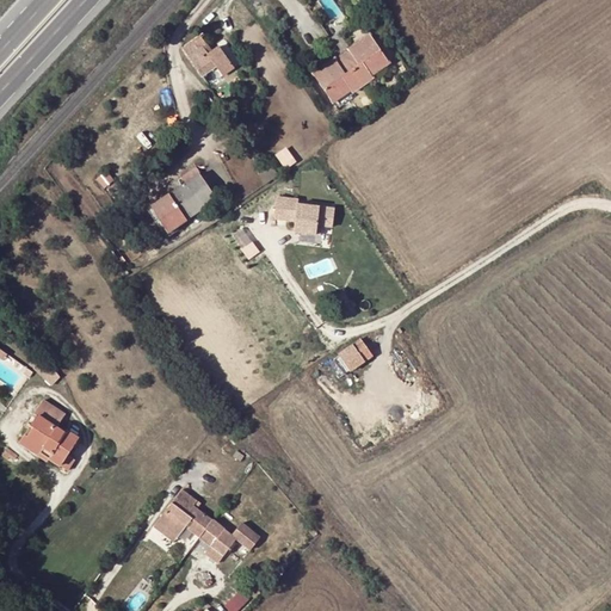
[(332,39),(343,56),(349,51),(349,50),(351,48),(340,34),(332,39)]
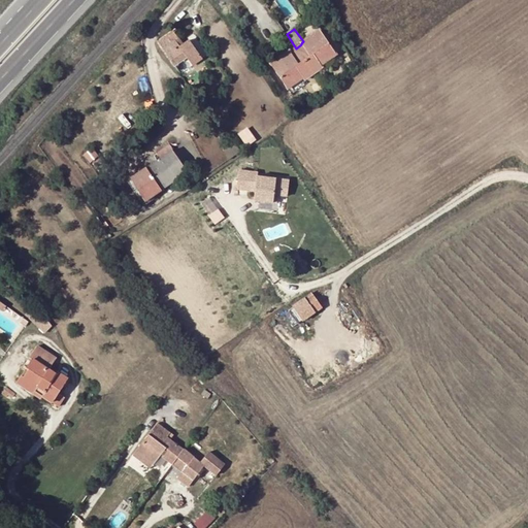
[(322,67),(337,56),(320,30),(303,41),(301,43),(301,44),(296,48),(315,75),(323,68),(322,67)]
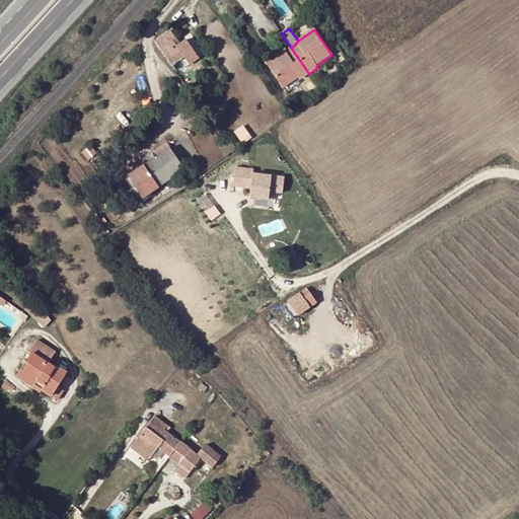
[(171,30),(155,42),(171,66),(183,57),(188,54),(180,45),(171,30)]
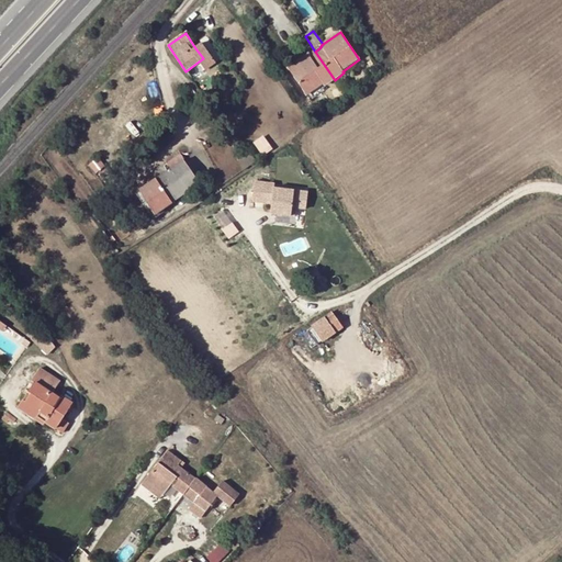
[(195,48),(203,58),(199,62),(205,71),(215,64),(202,44),(195,48)]
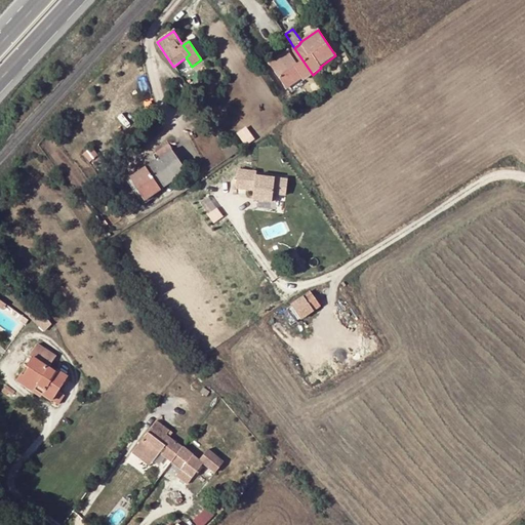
[(288,50),(270,65),(287,89),(301,79),(304,81),(304,80),(313,75),(294,48),(289,52),(288,50)]
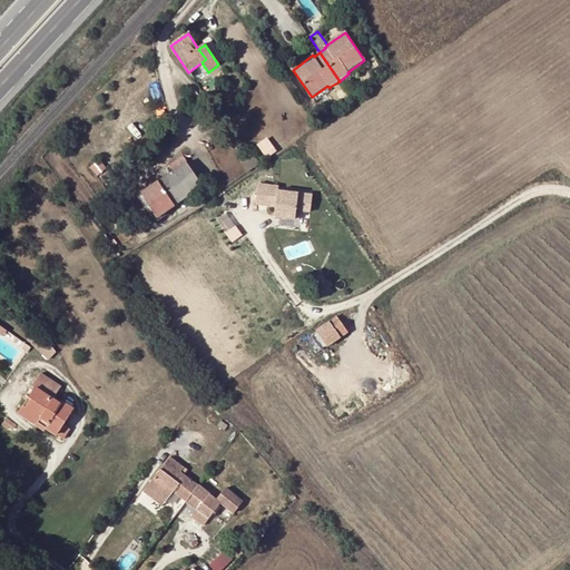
[(153,185),(140,193),(157,217),(169,208),(203,186),(186,161),(153,185)]
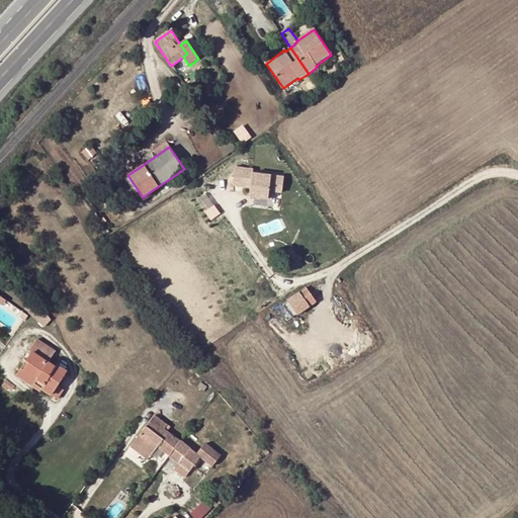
[(123,174),(125,177),(127,175),(139,168),(137,165),(123,174)]
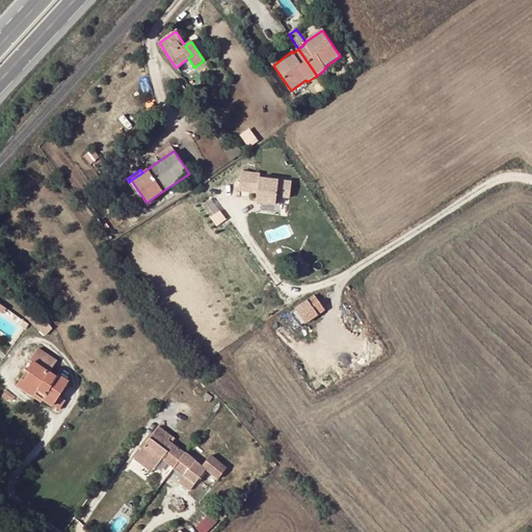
[(268,202),(270,178),(256,177),(253,200),(268,202)]
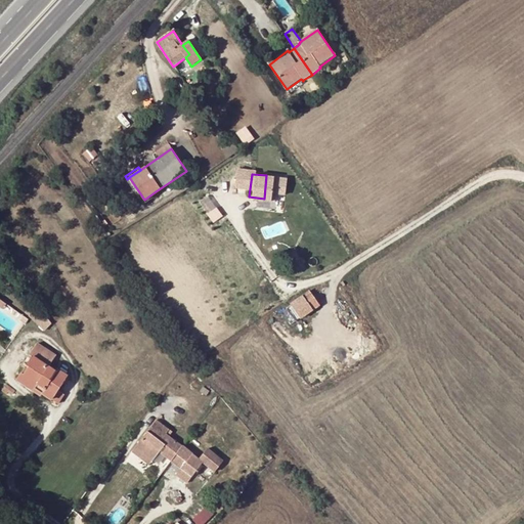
[(145,202),(144,200),(129,177),(127,179),(143,204),(145,202)]
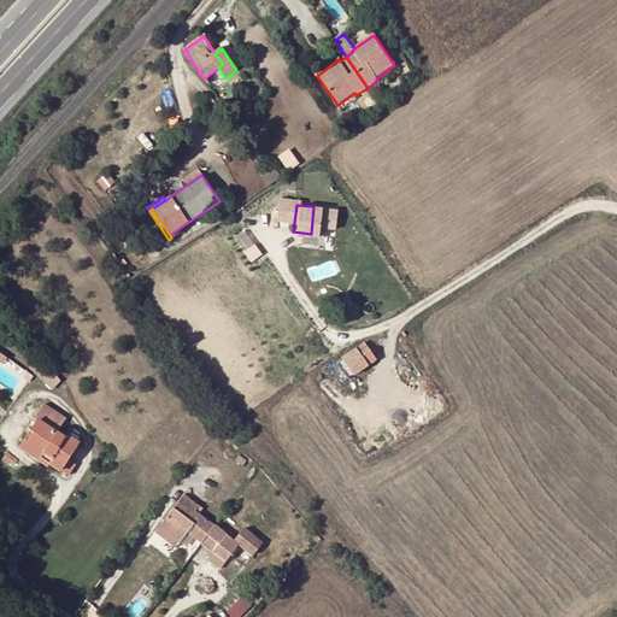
[(90,231),(107,254),(110,252),(93,230),(90,231)]
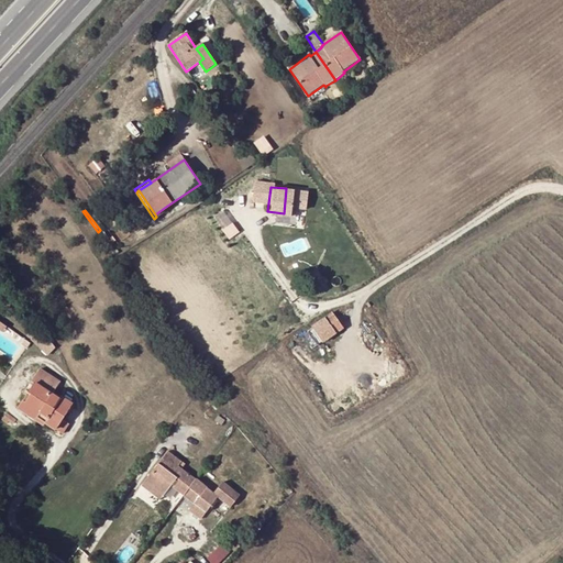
[(100,230),(98,232),(105,241),(108,239),(101,229),(100,230)]
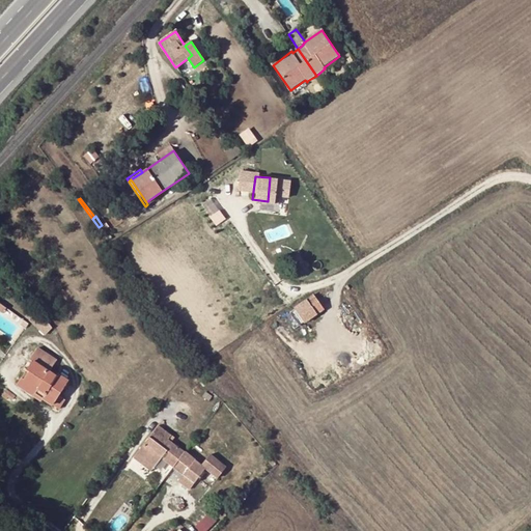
[(324,309),(314,295),(295,308),(305,323),(324,309)]
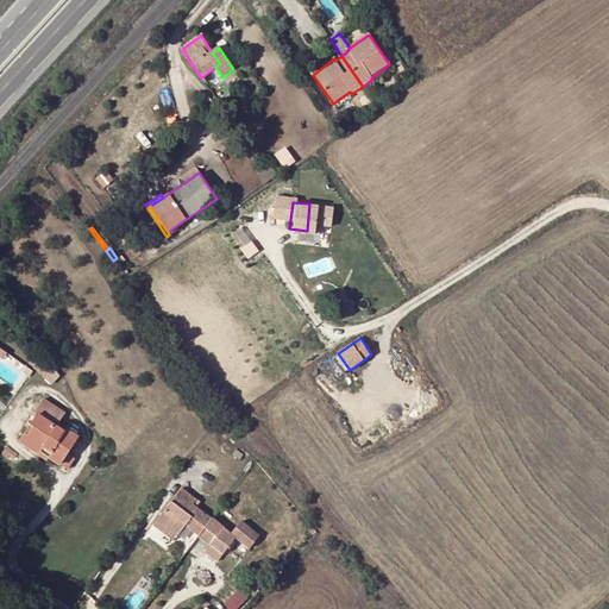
[(51,387),(56,383),(61,380),(45,353),(44,356),(38,351),(29,364),(33,368),(51,387)]
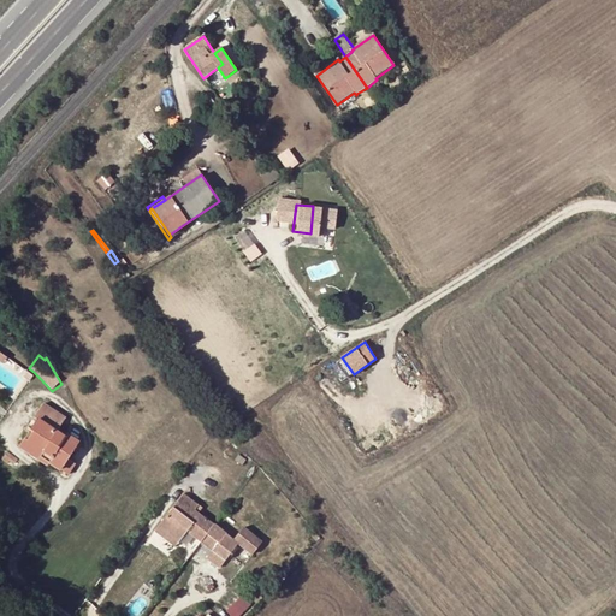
[(43,451),(39,460),(48,466),(49,463),(60,471),(67,475),(75,465),(67,458),(80,442),(66,433),(65,436),(57,430),(65,418),(43,403),(34,418),(37,420),(31,430),(34,431),(28,440),(43,451)]
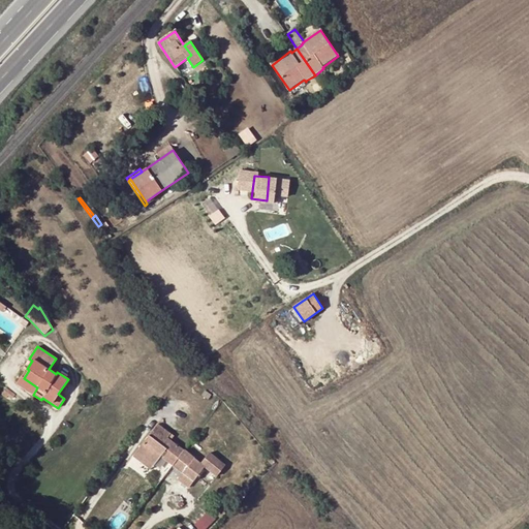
[(19,384),(33,395),(37,387),(24,378),(19,384)]
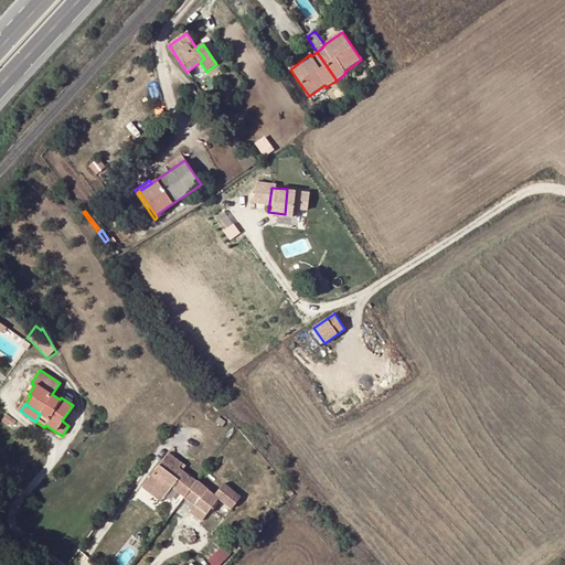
[(7,414),(1,420),(7,425),(8,423),(11,425),(14,424),(17,420),(7,414)]
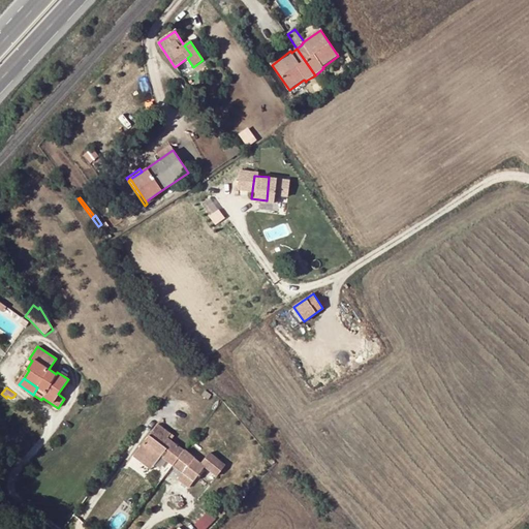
[(158,424),(136,452),(155,465),(160,457),(162,455),(175,463),(185,450),(184,450),(167,438),(170,433),(158,424)]
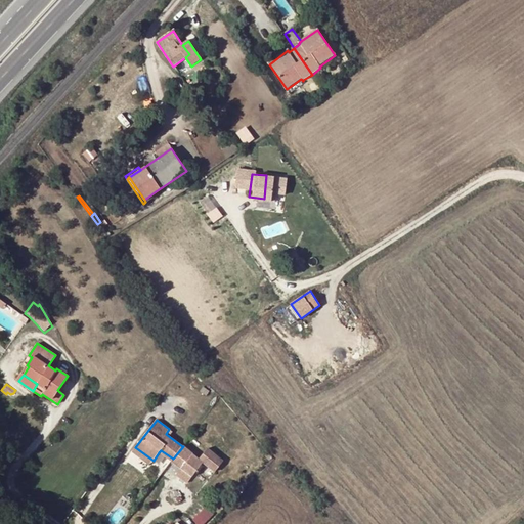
[(180,468),(176,474),(188,483),(203,463),(214,472),(223,461),(207,448),(199,459),(191,453),(183,446),(173,459),(172,462),(180,468)]
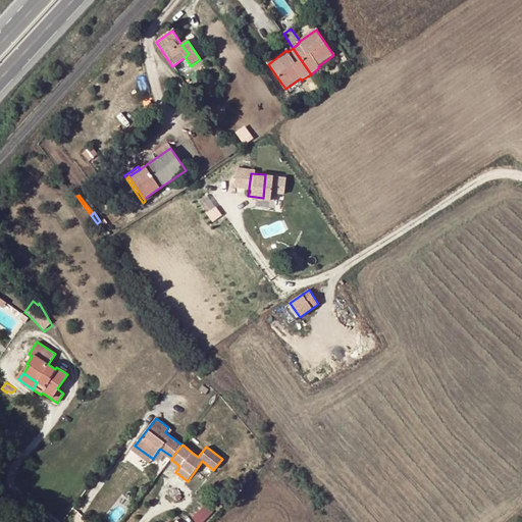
[(149,463),(153,459),(135,446),(132,450),(149,463)]
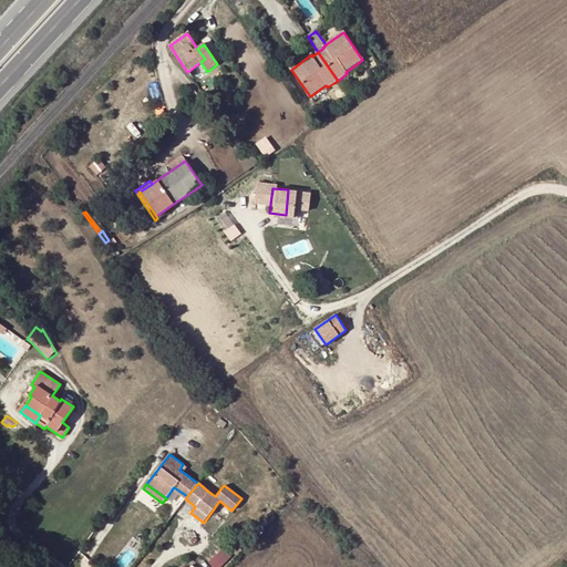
[(187,496),(174,487),(172,490),(186,500),(187,496)]
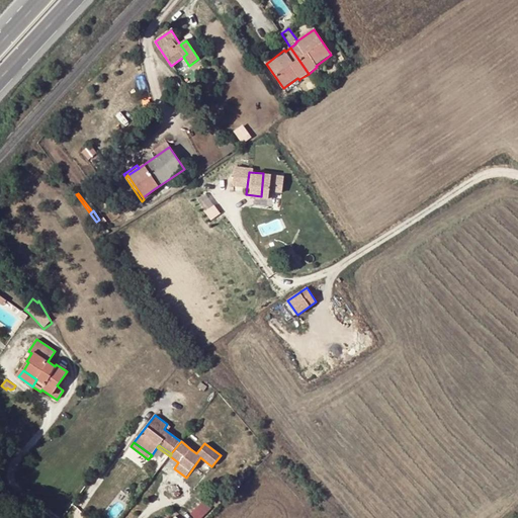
[(191,511),(195,517),(196,517),(209,510),(204,503),(191,511)]
